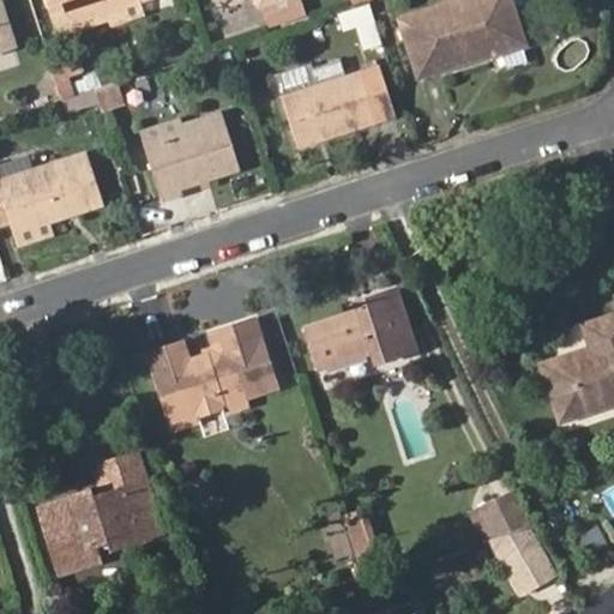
[(47,0),(53,16),(72,10),(74,19),(108,8),(137,0),(47,0)]
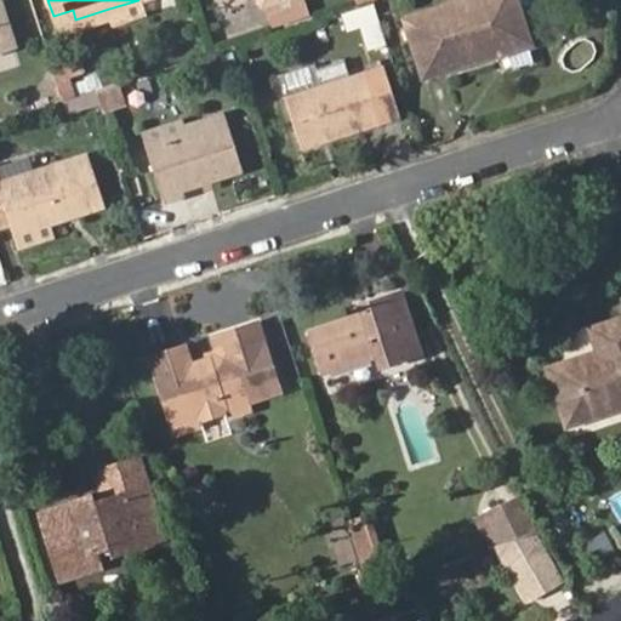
[(138,0),(109,9),(112,16),(113,18),(144,9),(141,0),(138,0)]
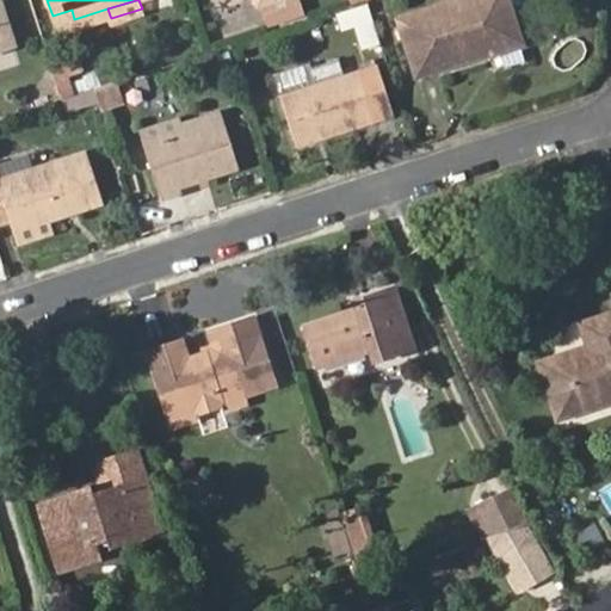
[(254,0),(257,4),(259,2),(267,24),(301,13),(296,0),(254,0)]
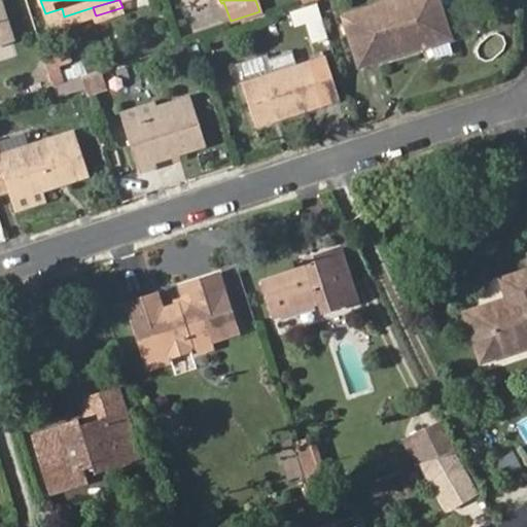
[(393,0),(345,14),(360,63),(449,35),(437,0),(393,0)]
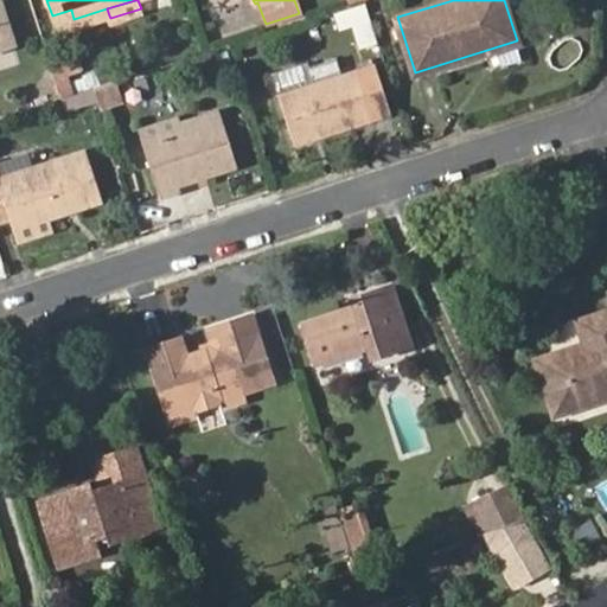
[(0,32),(5,48),(13,45),(0,4),(0,32)]
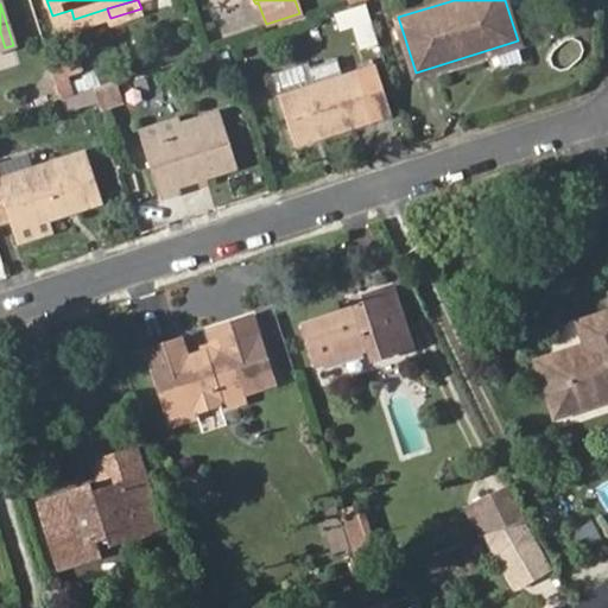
[(71,10),(52,16),(57,32),(109,16),(107,8),(74,19),(71,10)]
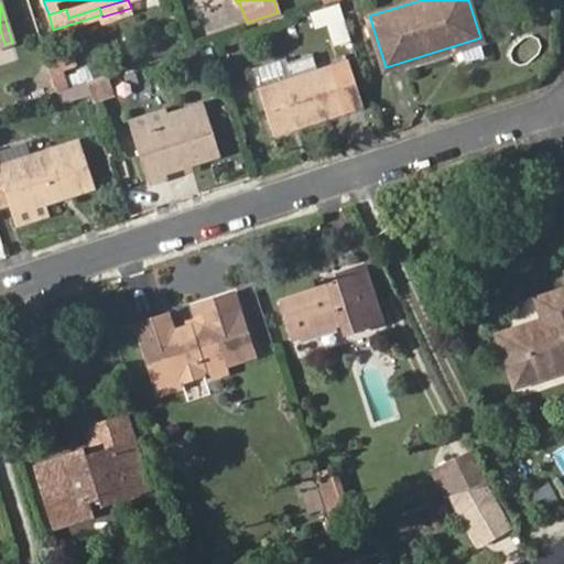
[(71,44),(45,52),(52,73),(76,65),(71,44)]
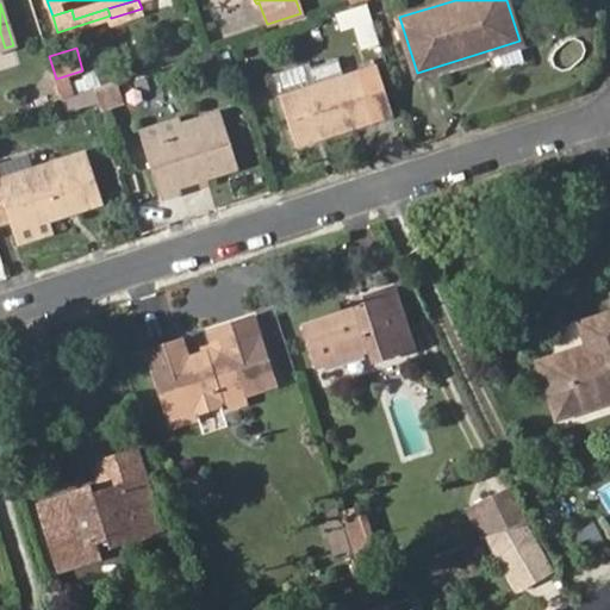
[(273,73),(296,142),(319,134),(321,139),(374,122),(392,114),(375,64),(316,85),(309,61),(273,73)]
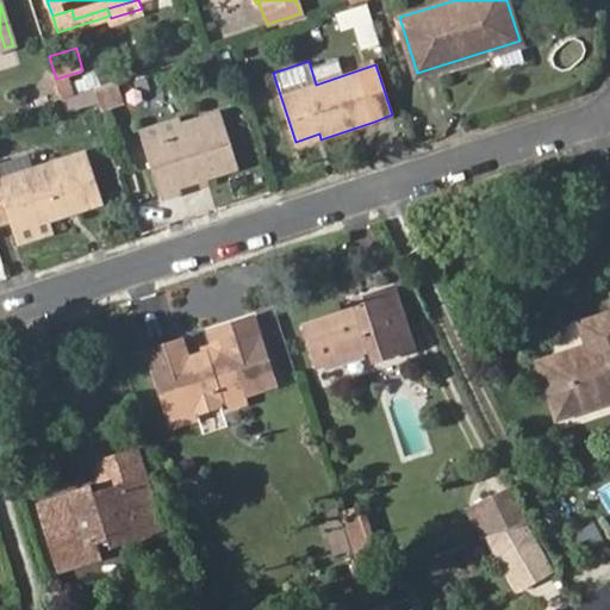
[(112,82),(94,88),(101,109),(119,103),(112,82)]
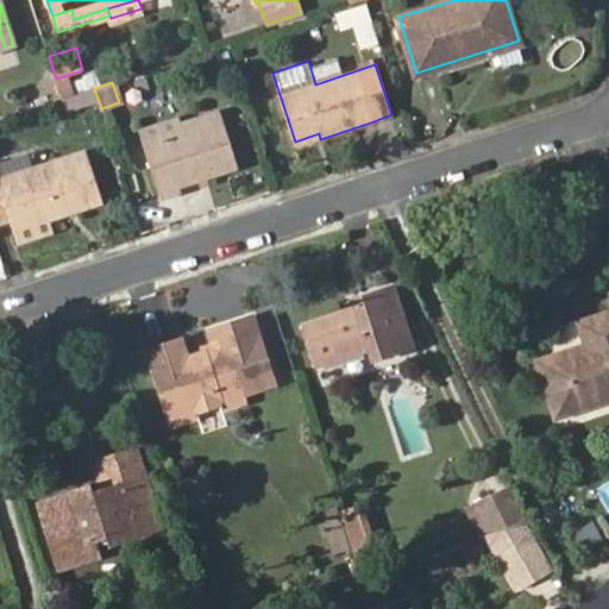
[(143,144),(161,198),(181,190),(180,184),(238,167),(221,118),(143,144)]
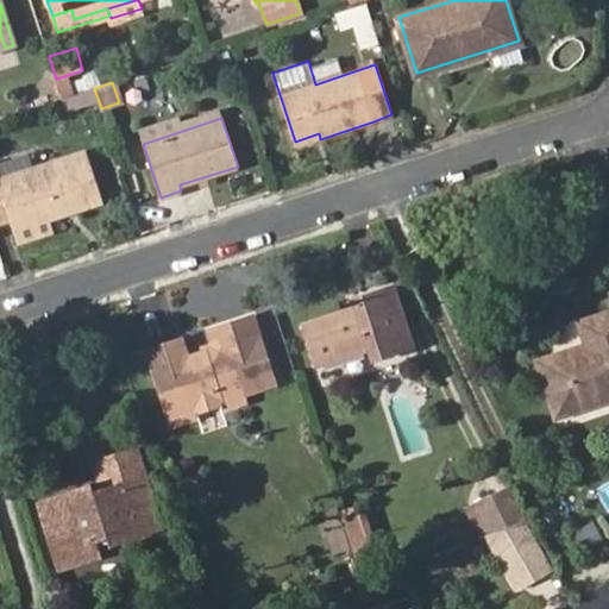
[(319,133),(295,142),(297,146),(320,139),(319,133)]
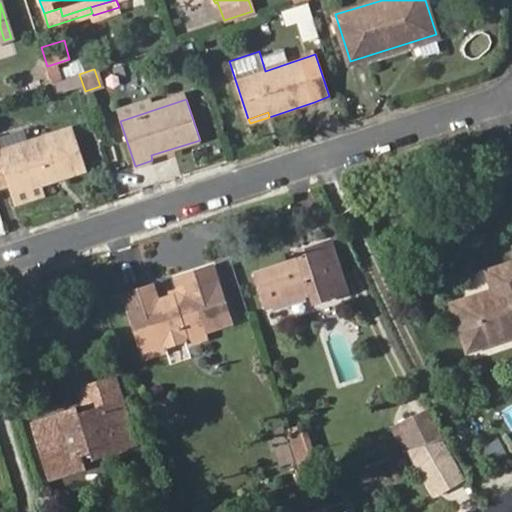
[(11,184),(14,194),(41,185),(57,180),(55,175),(63,173),(65,178),(84,171),(71,131),(1,154),(0,152),(0,170),(5,169),(11,184)]
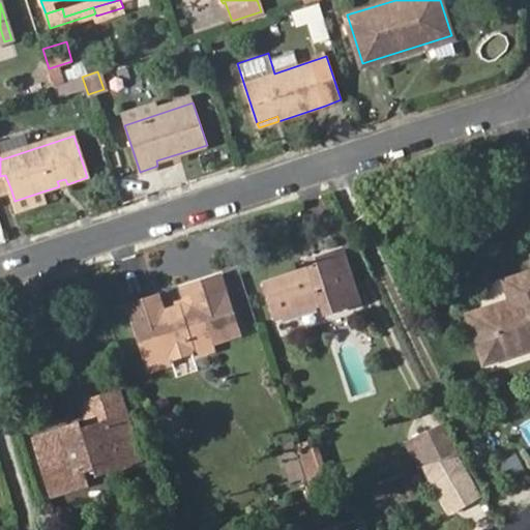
[(5,175),(0,176),(0,194),(11,190),(5,175)]
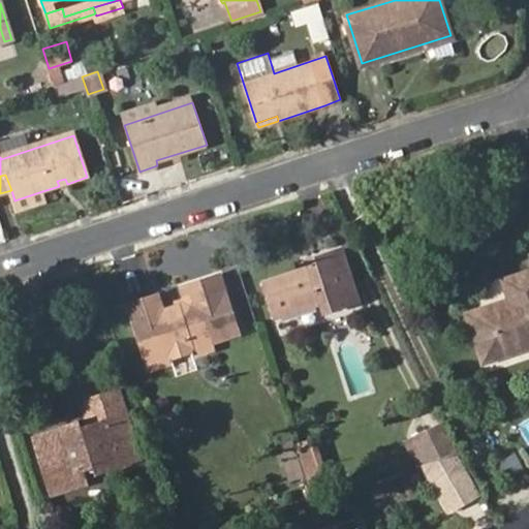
[(42,191),(14,200),(19,211),(47,201),(42,191)]
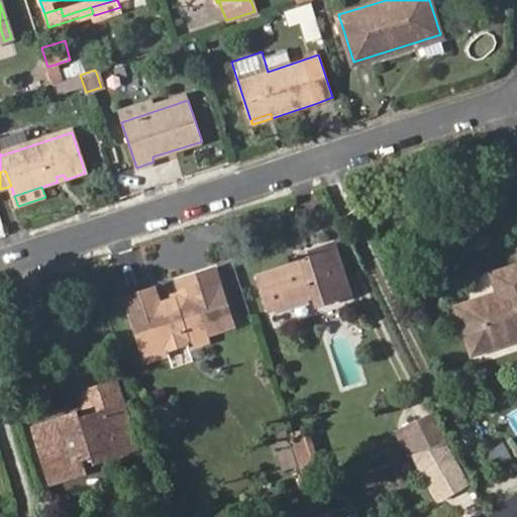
[(303,265),(259,279),(269,310),(313,296),(316,304),(348,294),(333,244),(300,254),(303,265)]
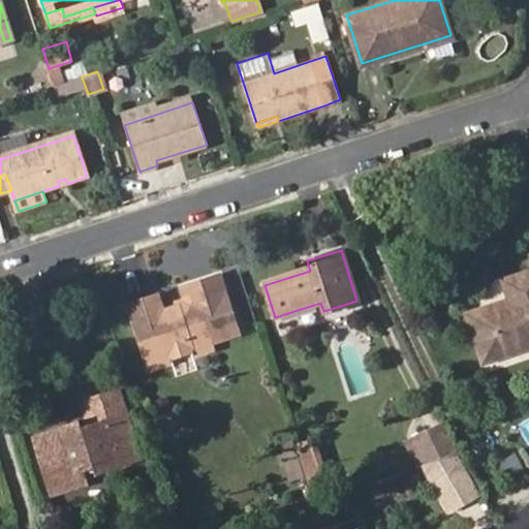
[(469,316),(484,362),(528,345),(528,273),(503,281),(510,302),(469,316)]
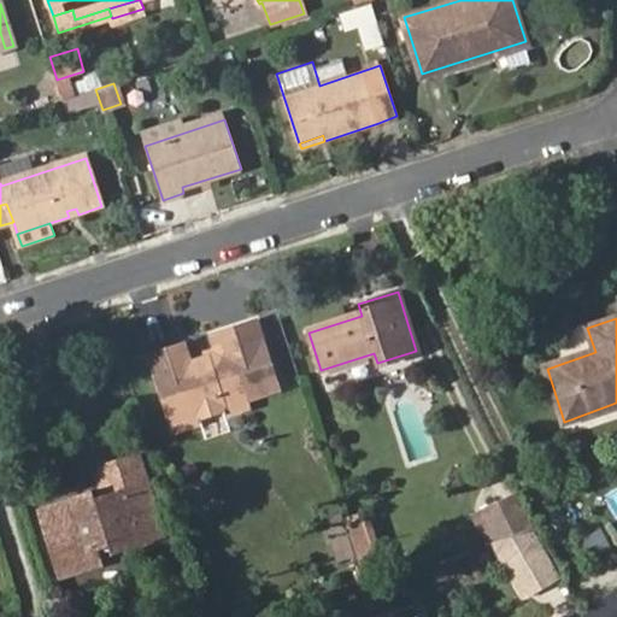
[(182,346),(150,356),(174,428),(199,419),(197,412),(221,405),(223,412),(277,395),(260,340),(188,364),(182,346)]
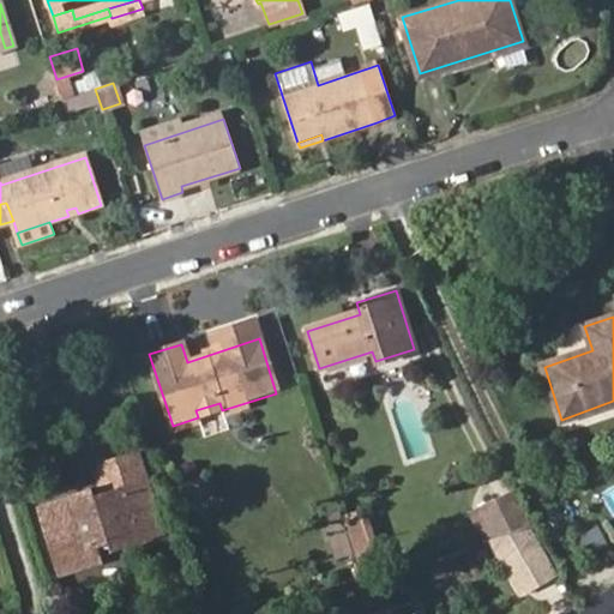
[(196,410),(198,417),(222,410),(220,403),(196,410)]
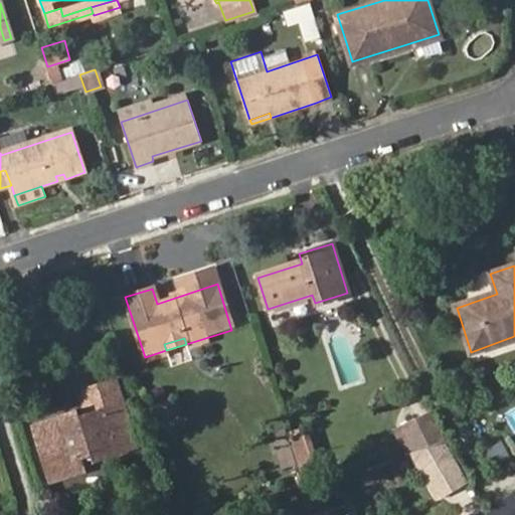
[(73,417),(33,430),(49,484),(82,475),(79,465),(134,449),(114,385),(68,398),(73,417)]
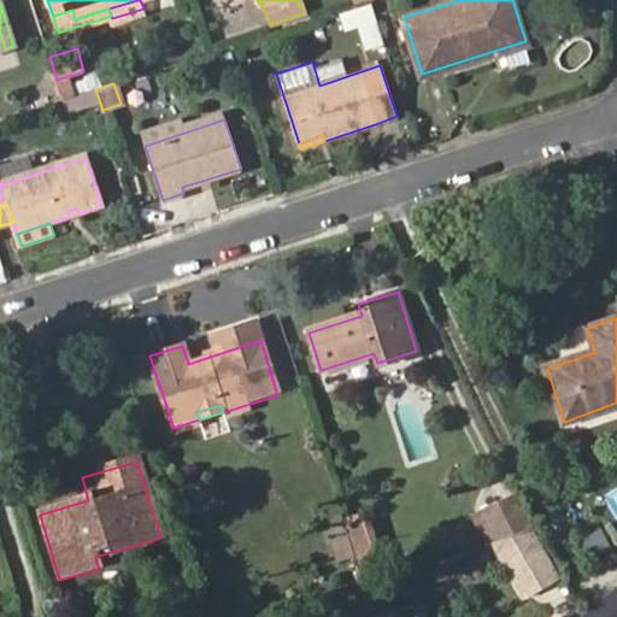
[(470,519),(483,547),(530,532),(513,497),(470,519)]
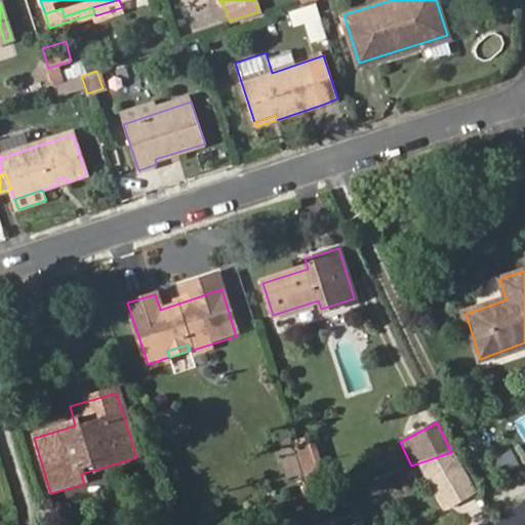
[(300,443),(290,446),(300,478),(311,475),(300,443)]
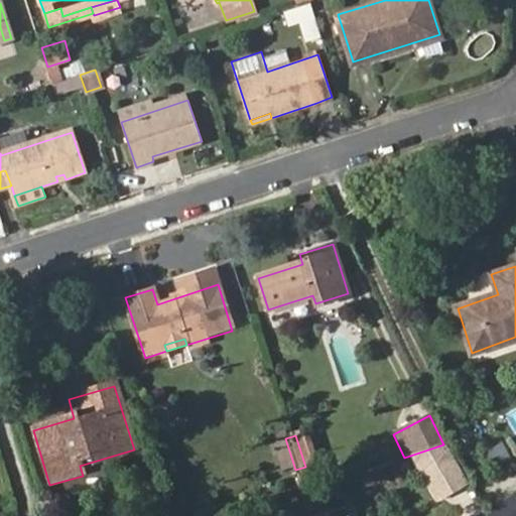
[(492,465),(508,458),(502,443),(486,450),(492,465)]
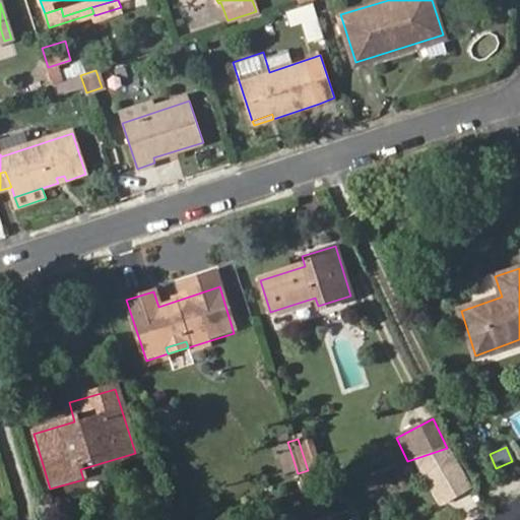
[(417,469),(440,511),(471,492),(448,451),(417,469)]
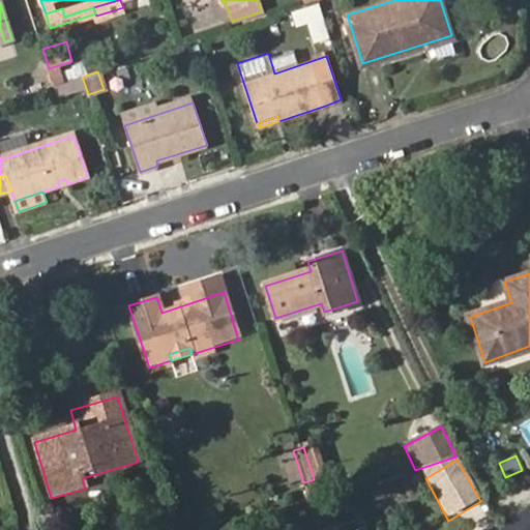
[(361,529),(355,502),(278,526),(278,529),(300,529),(302,529),(301,529),(361,529)]
